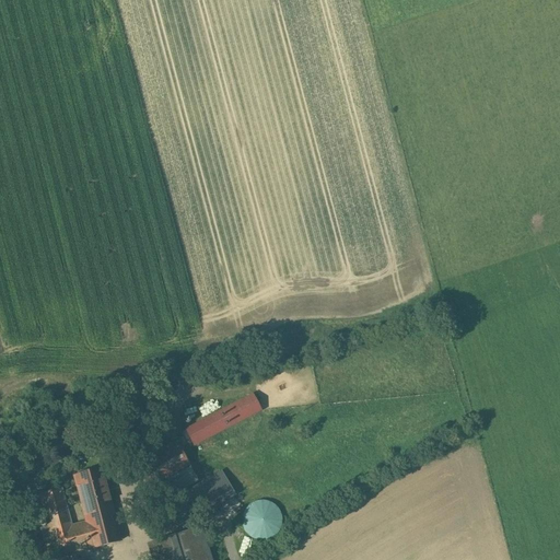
[(261,410),(253,394),(185,430),(194,446),(261,410)]
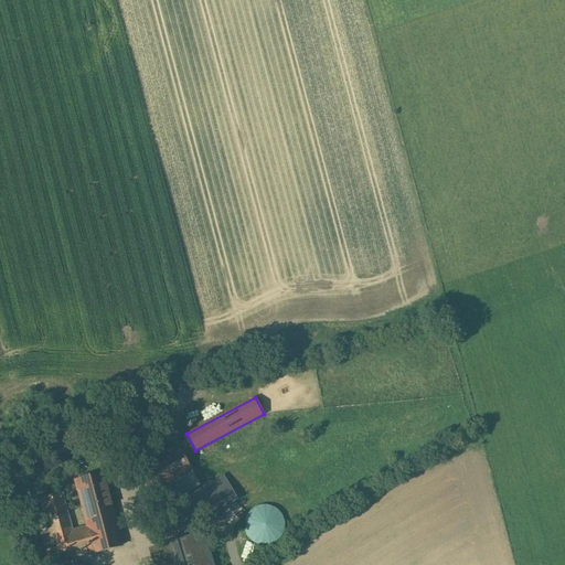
[(124,547),(104,472),(73,481),(85,526),(73,530),(63,493),(39,500),(56,564),(124,547)]
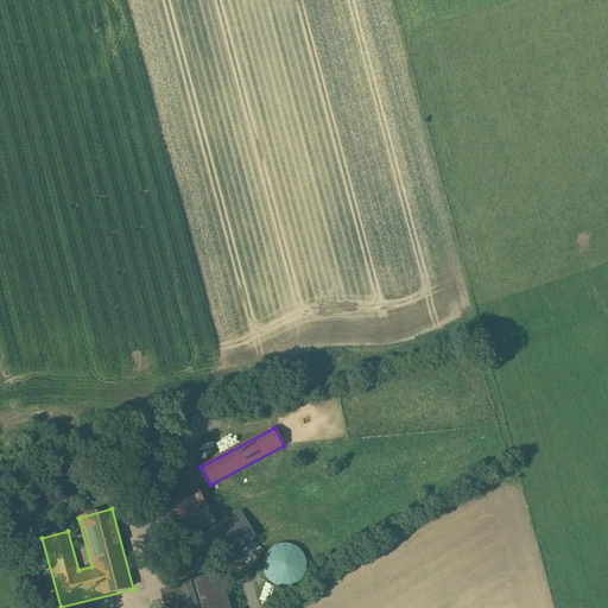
[(189,540),(203,567),(255,538),(241,511),(189,540)]
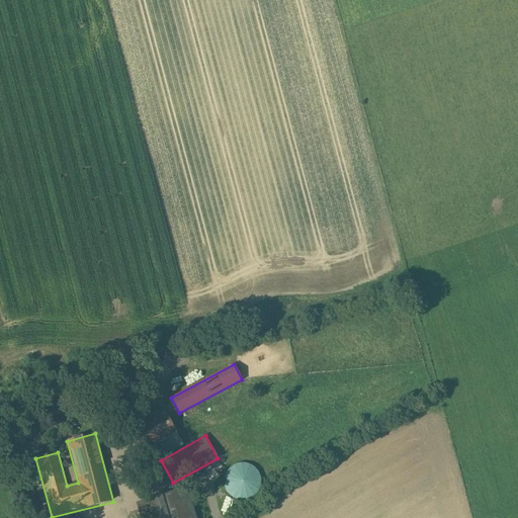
[(234,464),(229,468),(226,473),(224,479),(224,485),(226,491),(230,496),(236,500),(242,501),(248,500),(254,497),(258,492),(261,486),(261,480),(259,473),(256,468),(251,465),(246,463),(240,463),(234,464)]
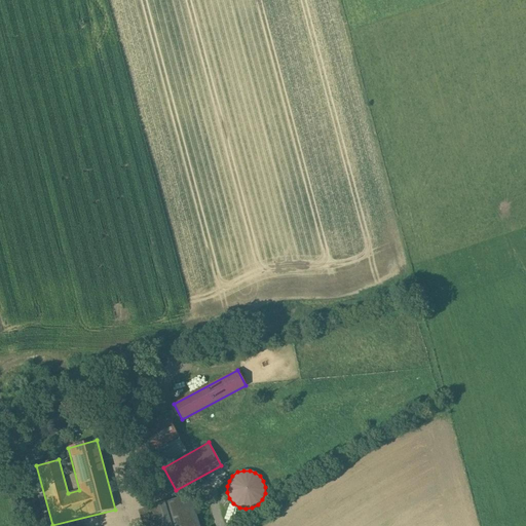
[(199,525),(191,495),(145,509),(149,525),(199,525)]
